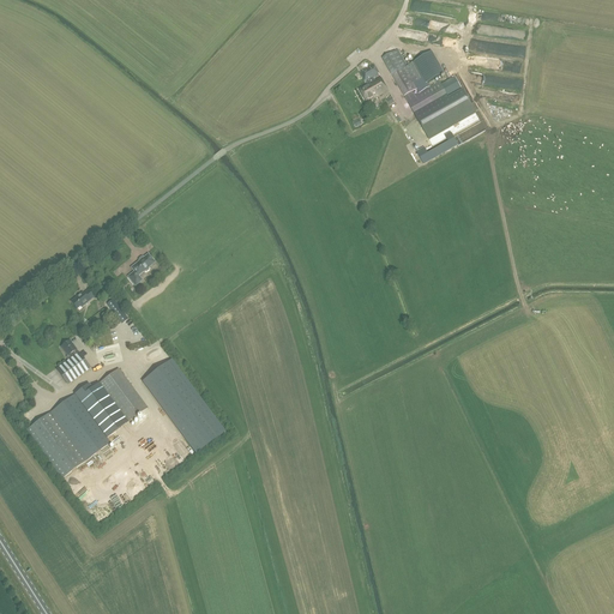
[(463,92),(450,101),(439,83),(415,96),(413,92),(432,82),(428,77),(425,78),(417,66),(408,72),(396,52),(383,59),(403,92),(402,92),(407,102),(407,101),(429,140),(476,114),(463,92)]
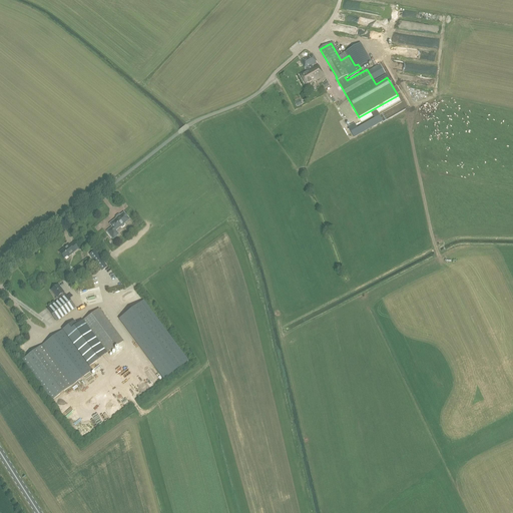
[(376,76),(384,73),(377,53),(369,55),(376,76)]
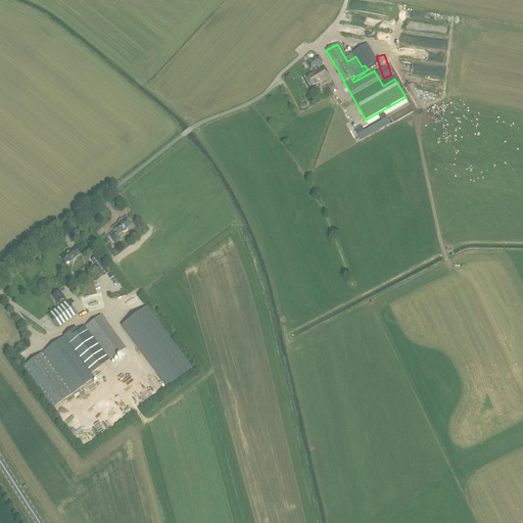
[(318,67),(323,64),(318,55),(307,61),(314,72),(306,77),(313,88),(322,83),(322,82),(330,78),(324,66),(319,69),(318,67)]
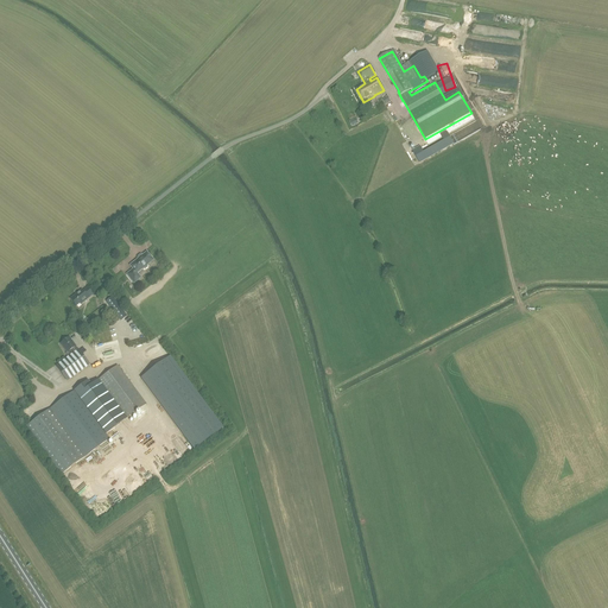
[(388,111),(394,107),(391,101),(385,105),(388,111)]
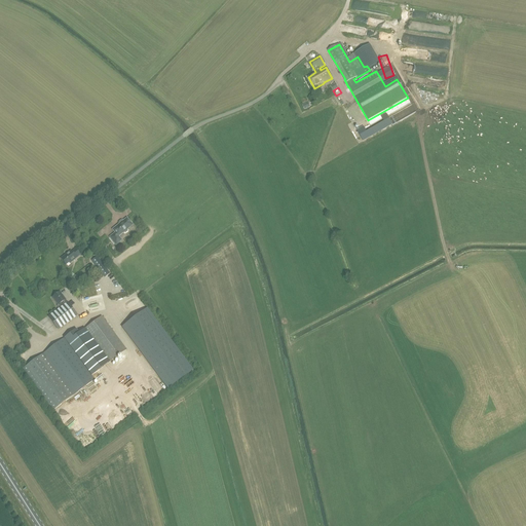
[(110,237),(116,246),(121,240),(118,236),(133,225),(127,219),(113,230),(115,233),(110,237)]
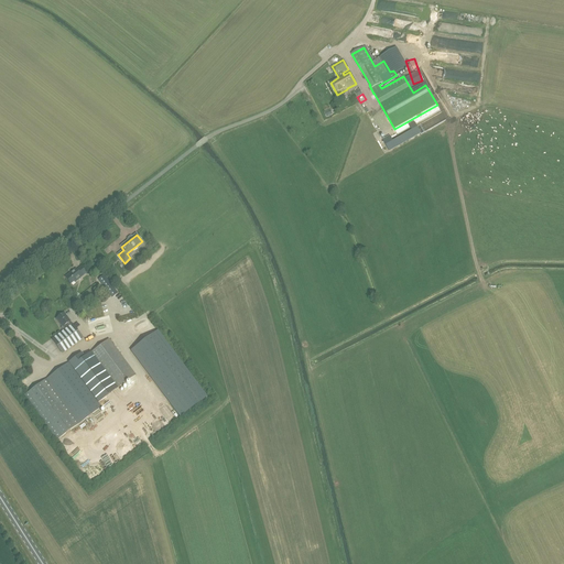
[(66,278),(71,284),(74,281),(75,282),(86,274),(82,268),(77,271),(76,269),(66,278)]
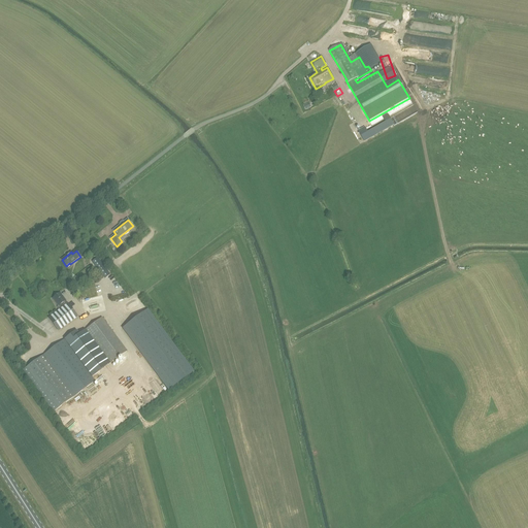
[(98,258),(92,262),(102,275),(107,271),(98,258)]
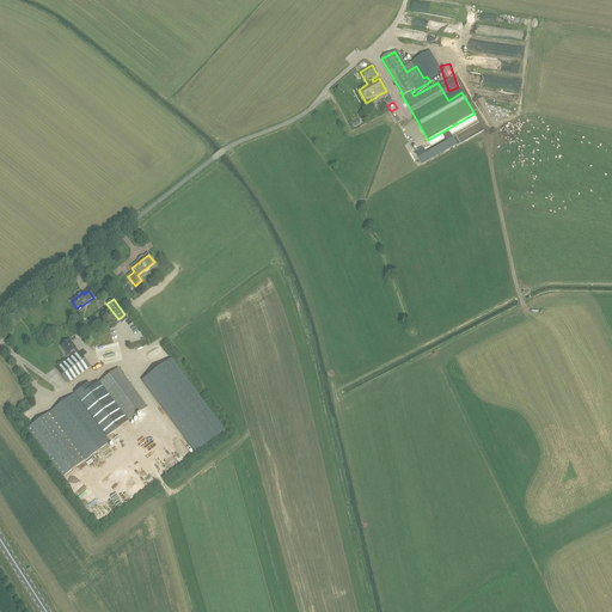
[(68,384),(91,368),(71,341),(62,347),(68,355),(67,356),(69,360),(57,369),(68,384)]
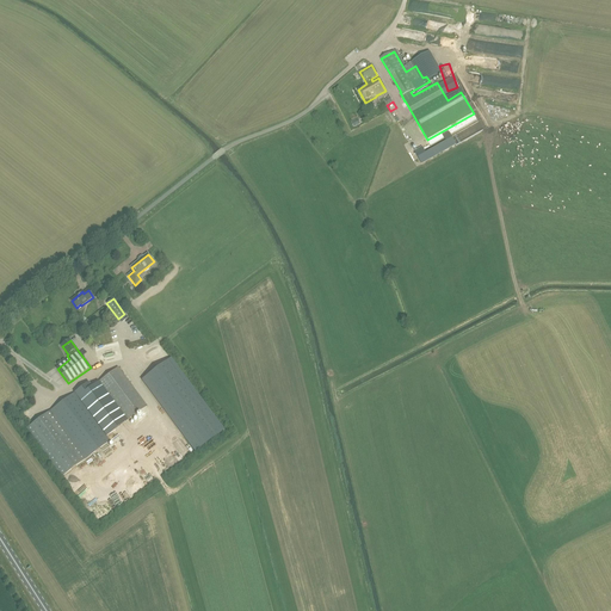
[(224,431),(171,359),(142,380),(196,452),(224,431)]
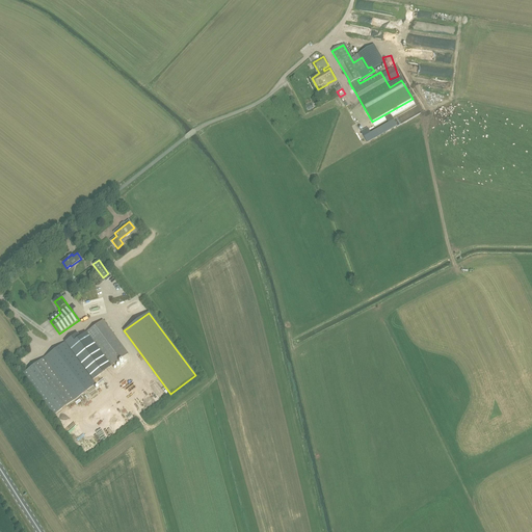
[(128,354),(105,323),(104,321),(103,320),(86,333),(111,367),(128,354)]
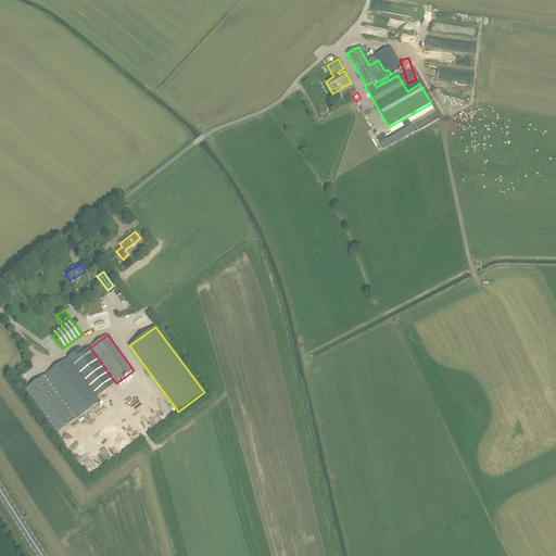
[(101,394),(110,388),(80,349),(24,391),(57,434),(105,399),(101,394)]
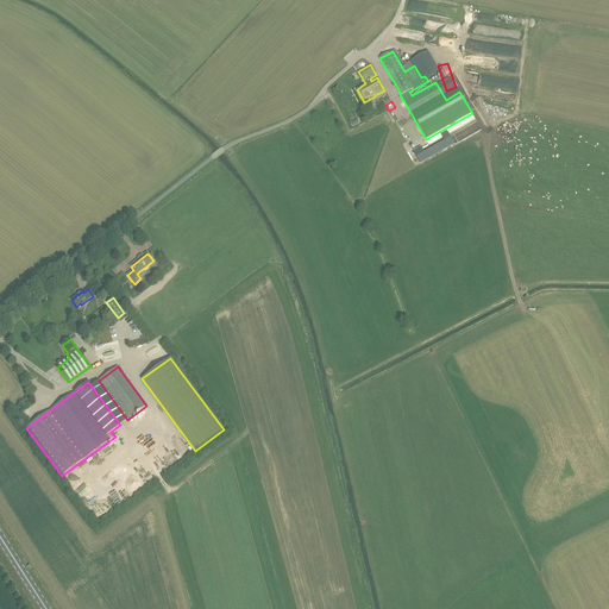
[(132,434),(136,438),(144,432),(142,428),(132,434)]
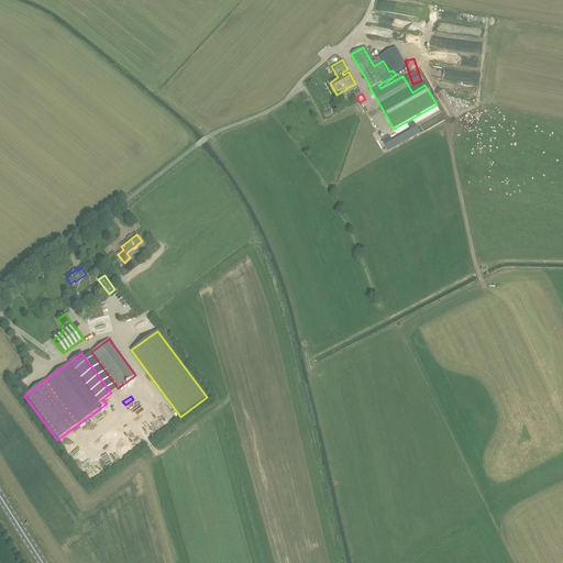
[(78,451),(77,452),(75,450),(70,453),(77,462),(83,459),(78,451)]
